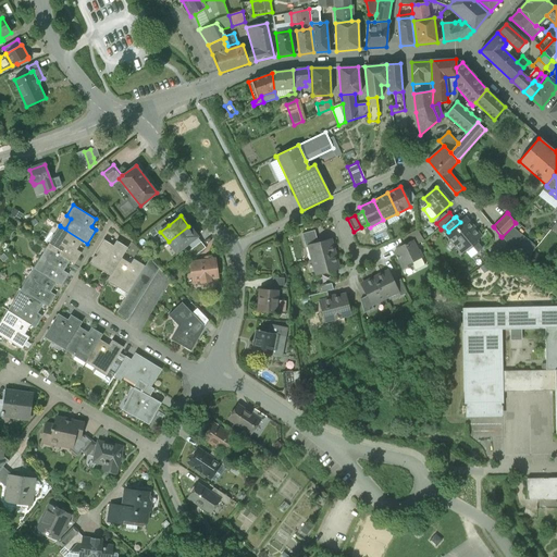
[(448,232),(446,235),(452,242),(457,243),(457,248),(461,254),(466,249),(468,250),(473,257),(482,249),(477,243),(478,243),(475,240),(481,236),(475,230),(473,231),(471,229),(471,225),(466,218),(460,222),(448,232)]
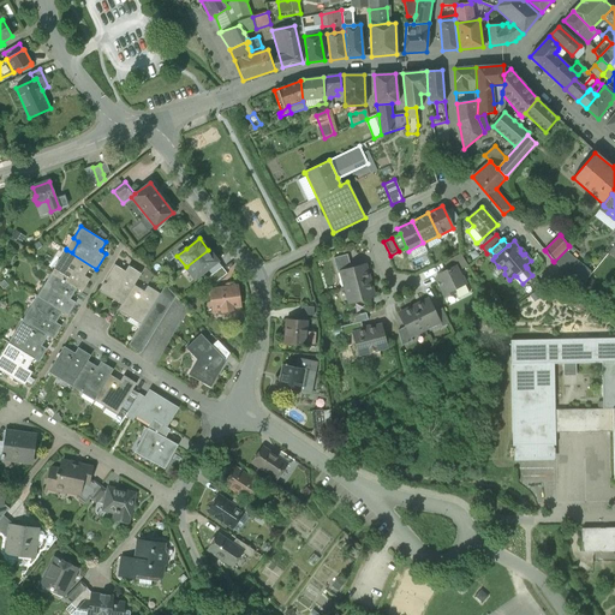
[(181,243),(165,256),(169,262),(177,256),(186,249),(181,243)]
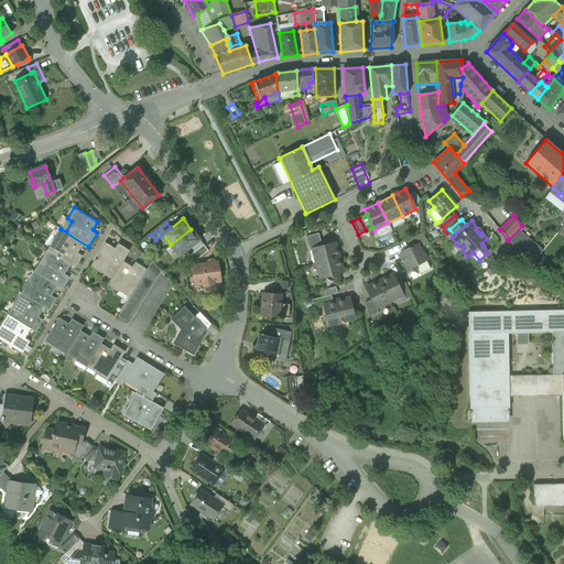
[(88,247),(61,229),(54,240),(58,243),(53,252),(47,250),(75,268),(83,257),(77,253),(83,245),(88,247)]
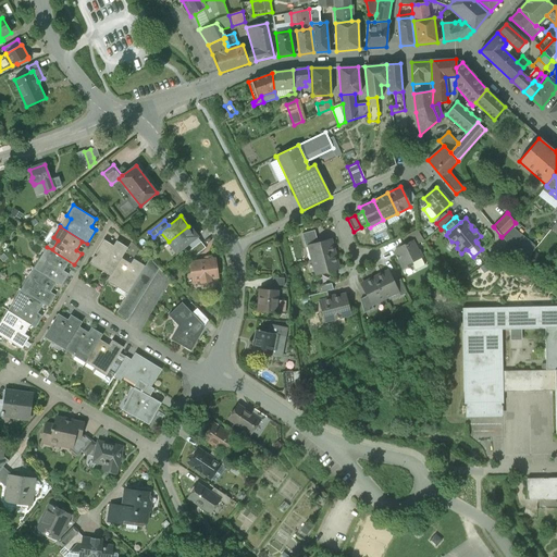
[(188,226),(169,242),(176,252),(188,244),(197,237),(188,226)]
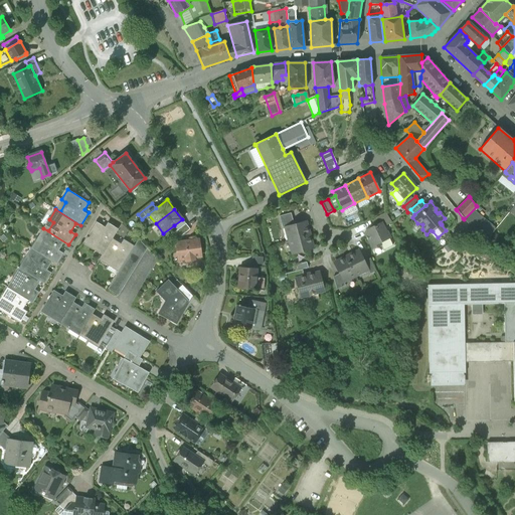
[(474,211),(466,221),(472,226),(480,216),(474,211)]
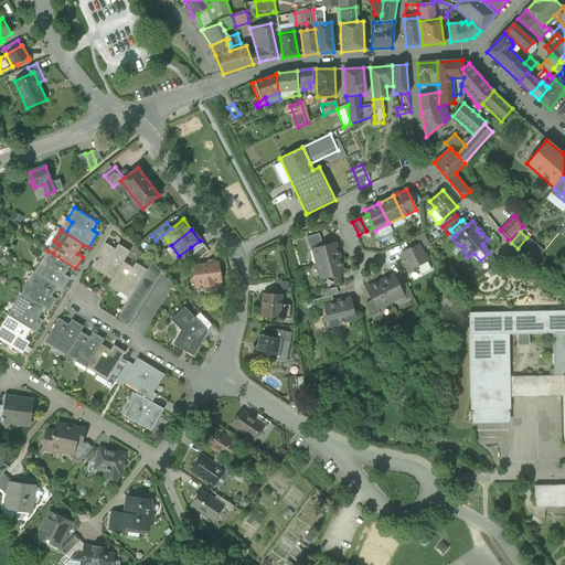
[(319,234),(307,237),(310,251),(313,249),(322,246),(319,234)]
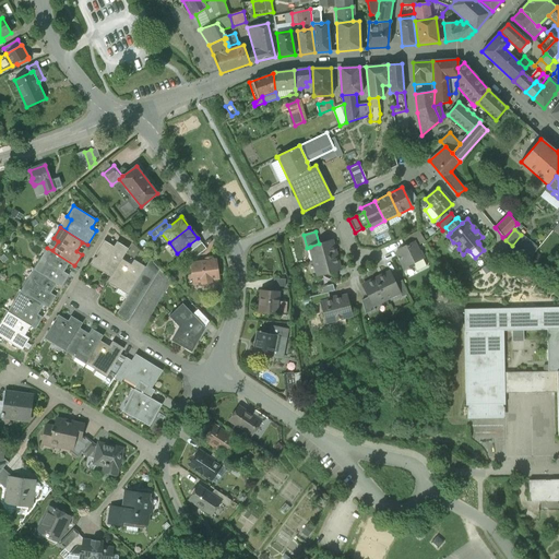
[(418,232),(403,239),(406,246),(414,241),(416,247),(425,242),(418,232)]
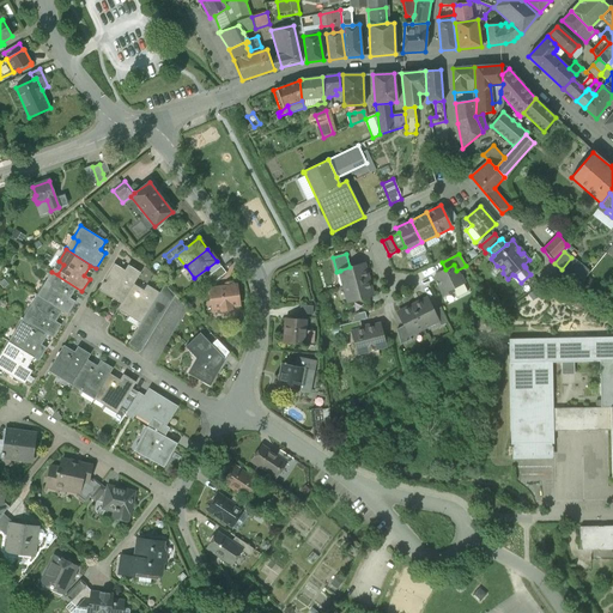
[(590,273),(571,258),(562,269),(580,285),(590,273)]
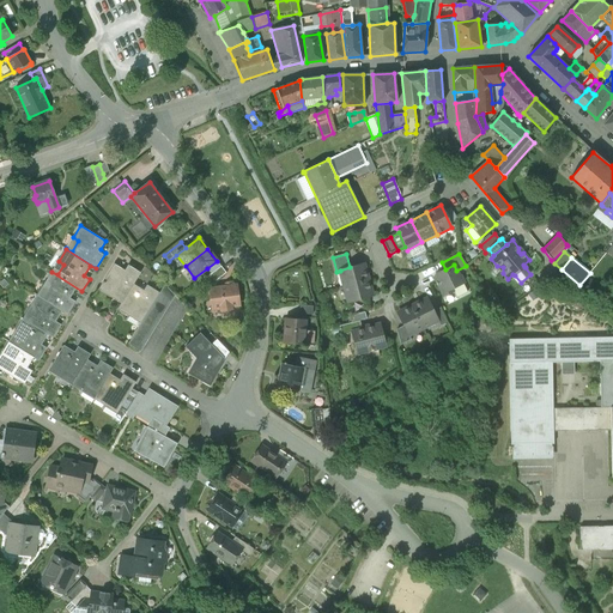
[(217,261),(207,268),(212,273),(220,266),(217,261)]
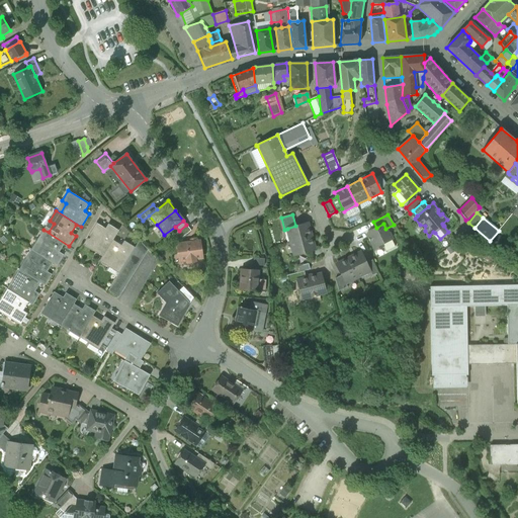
[(96,223),(83,245),(102,256),(99,261),(99,262),(118,231),(108,224),(105,229),(96,223)]
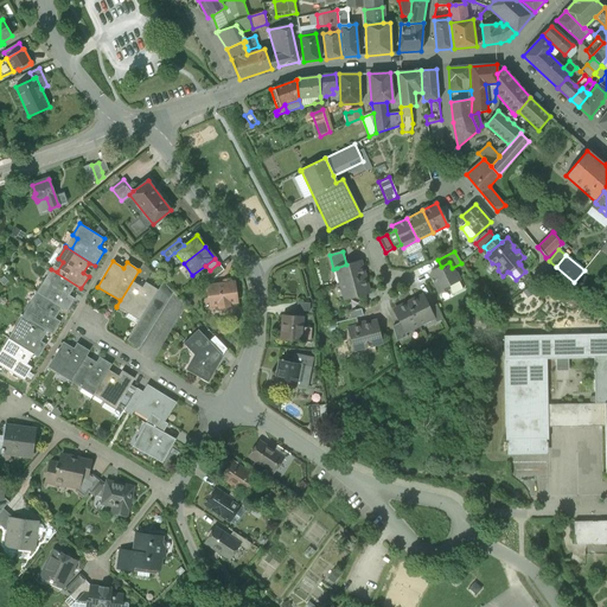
[(346,264),(337,268),(340,283),(365,278),(360,261),(346,264)]
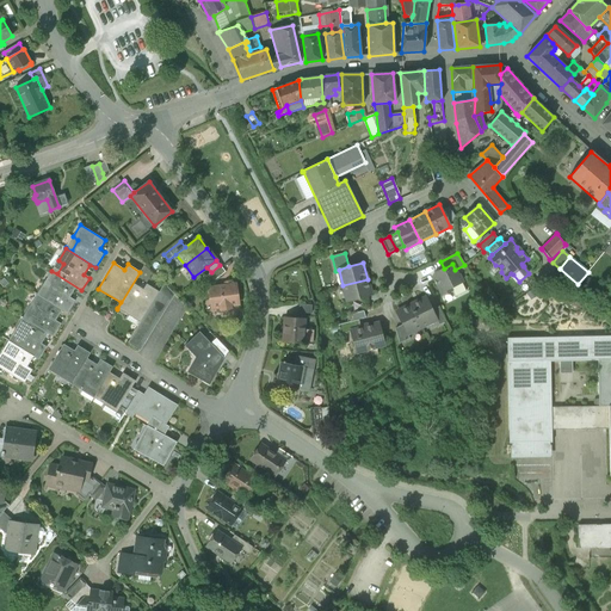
[(444,269),(434,273),(437,279),(434,281),(442,296),(452,291),(451,288),(462,283),(460,275),(458,275),(455,270),(452,264),(444,269)]
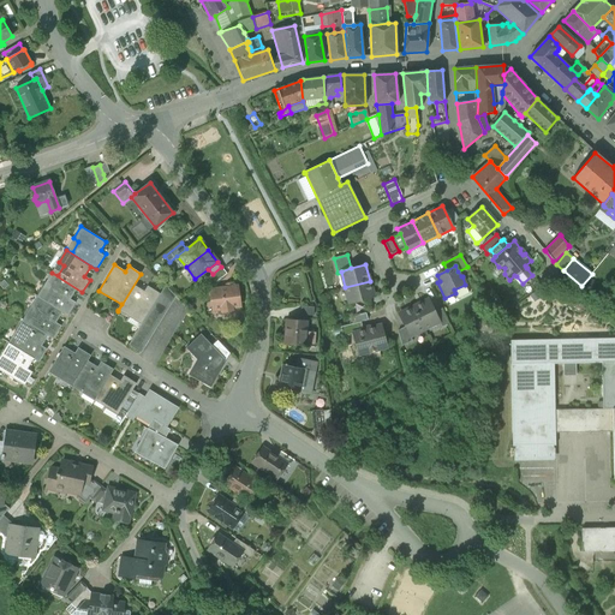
[(213,274),(204,280),(210,287),(227,274),(221,267),(213,274)]
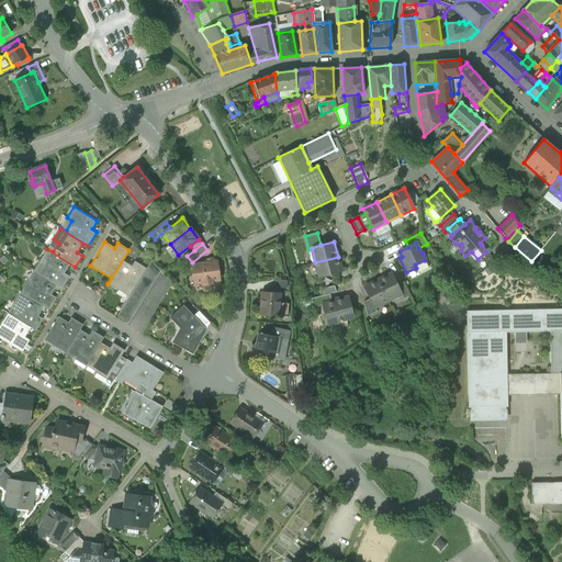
[(75,267),(47,249),(41,260),(45,263),(40,273),(34,270),(34,271),(62,288),(69,277),(64,273),(70,265),(75,268),(75,267)]
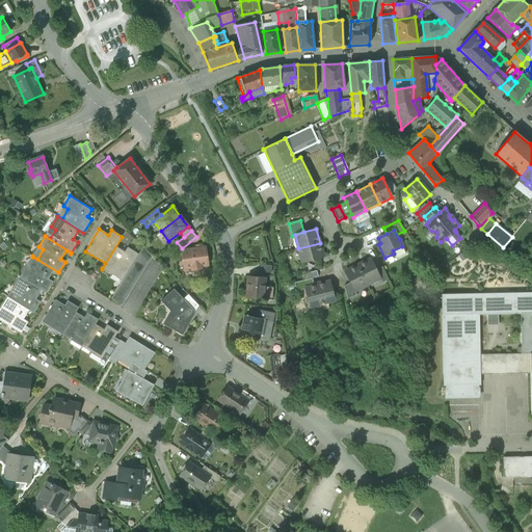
[(122,237),(102,269),(122,281),(138,255),(128,247),(125,253),(116,247),(123,237),(122,237)]
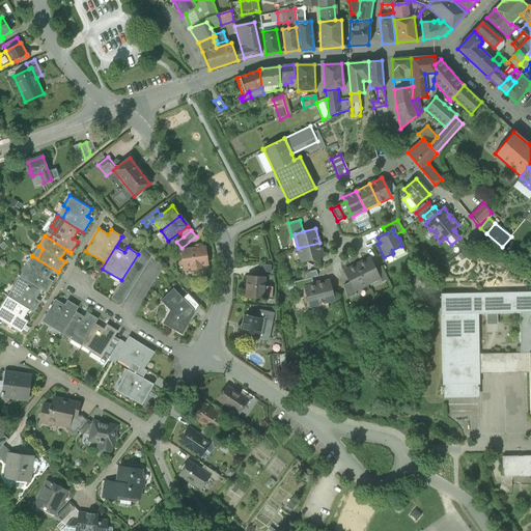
[(319,243),(298,248),(302,262),(323,256),(319,243)]
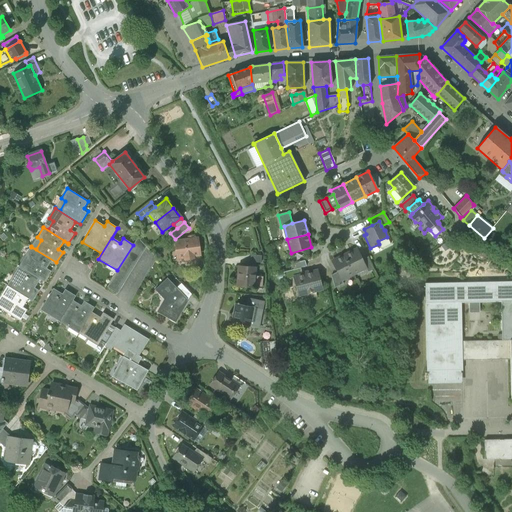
[(117,270),(107,287),(117,294),(118,293),(146,247),(138,238),(133,245),(117,270)]
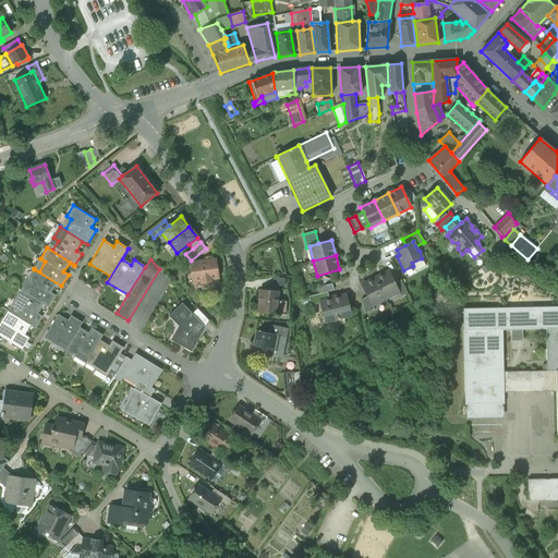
[(215,259),(192,263),(194,281),(202,280),(202,283),(210,282),(210,279),(217,278),(215,259)]
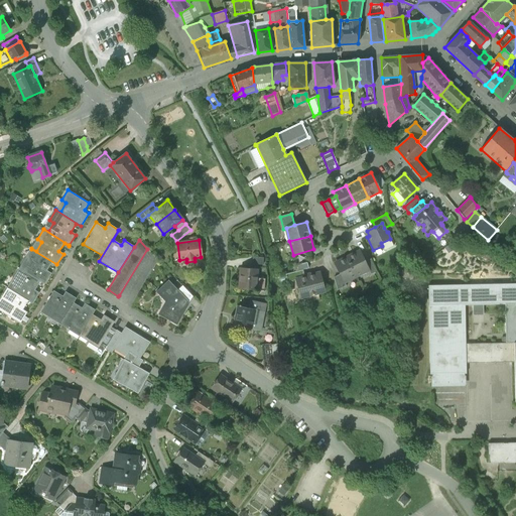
[(56,264),(31,249),(25,259),(29,261),(24,270),(19,267),(19,268),(44,284),(51,273),(47,270),(52,262),(56,265),(56,264)]
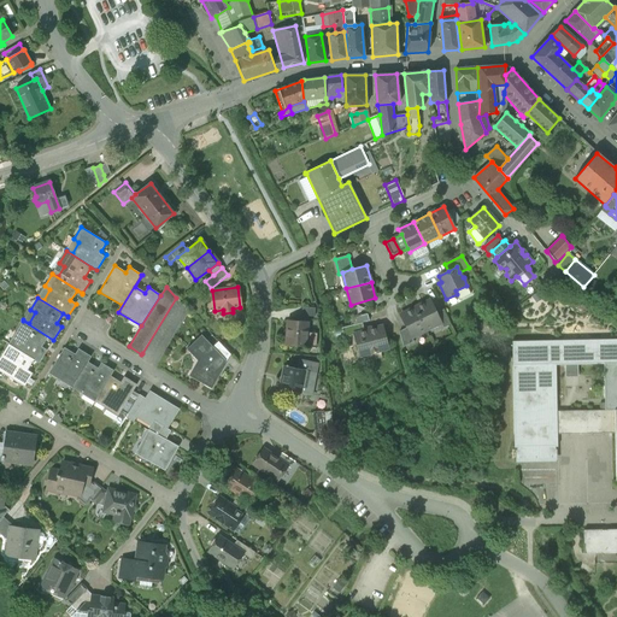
[(430,300),(415,307),(427,330),(441,323),(436,313),(430,300)]
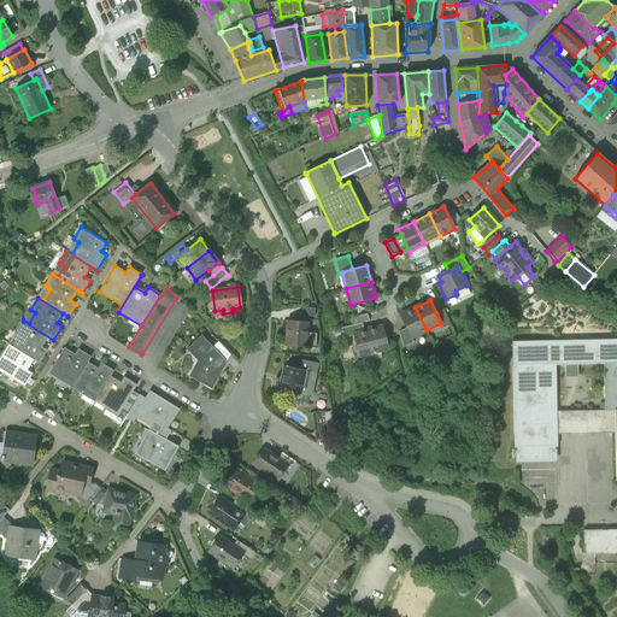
[(415,307),(400,316),(406,328),(411,339),(412,338),(427,330),(415,307)]
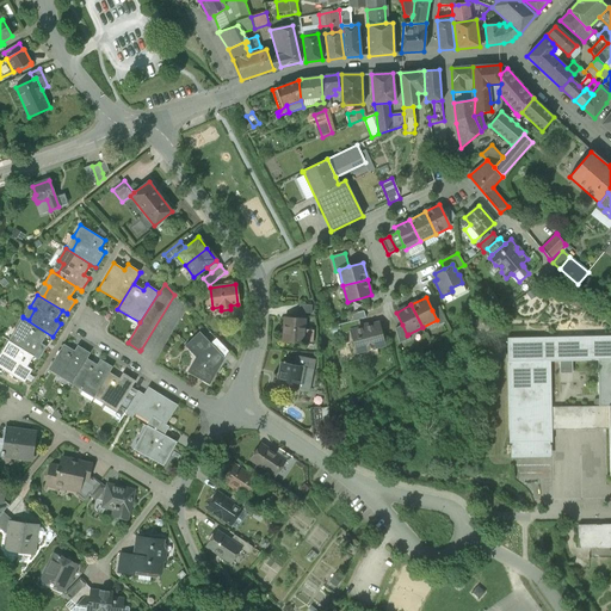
[(439,307),(432,310),(437,320),(439,326),(446,322),(439,307)]
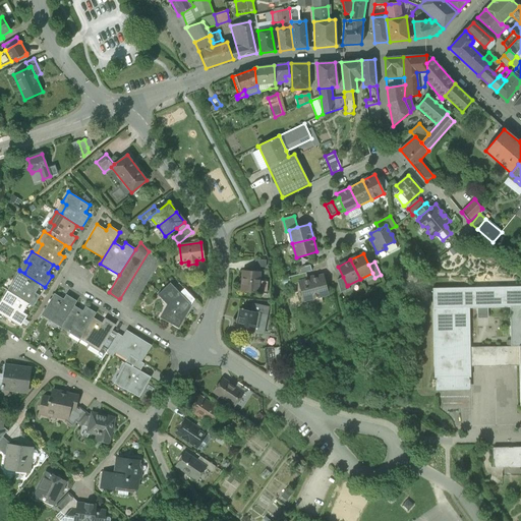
[(310,266),(297,269),(299,275),(306,273),(311,271),(310,266)]
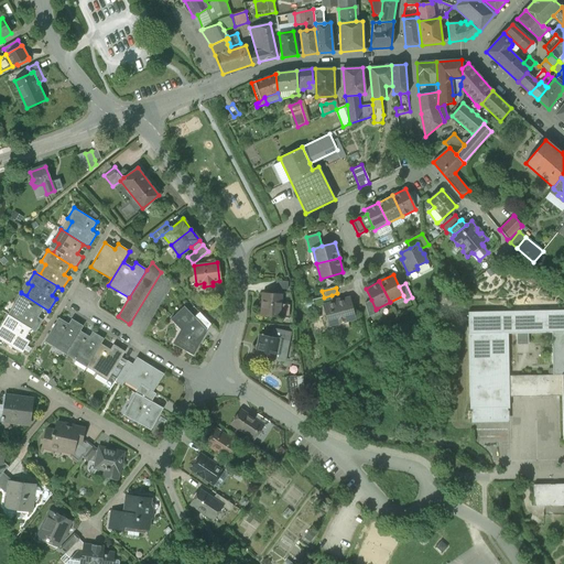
[(49,311),(21,293),(14,304),(19,307),(13,316),(8,314),(35,332),(43,320),(39,317),(44,308),(49,312),(49,311)]
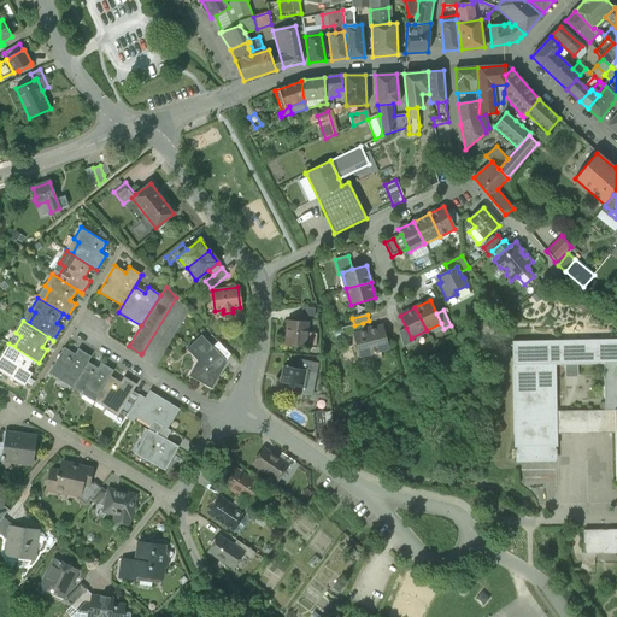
[(309,322),(288,321),(286,346),(306,347),(307,333),(309,322)]
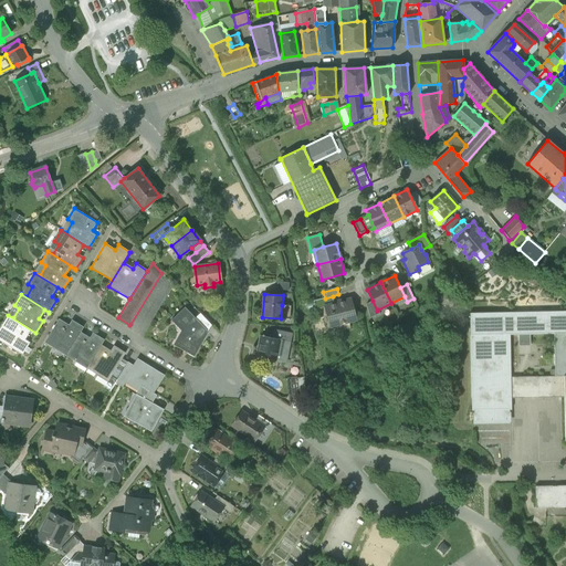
[(333,296),(325,299),(313,301),(315,310),(325,307),(325,306),(334,304),(334,303),(333,296)]
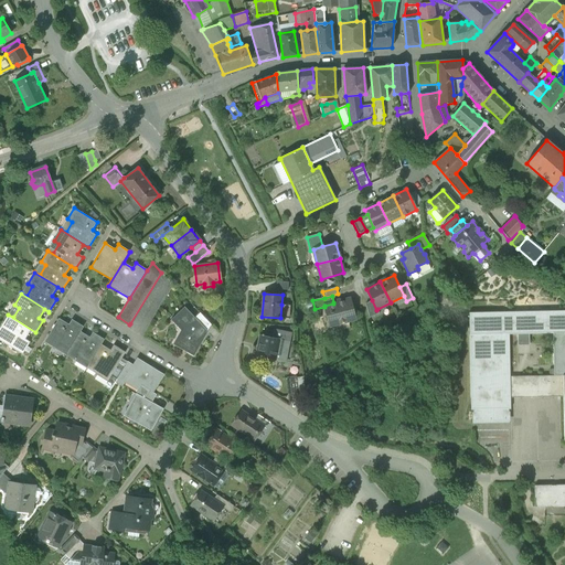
[(333,302),(333,304),(324,306),(324,307),(330,327),(355,319),(350,299),(340,301),(340,300),(333,302)]
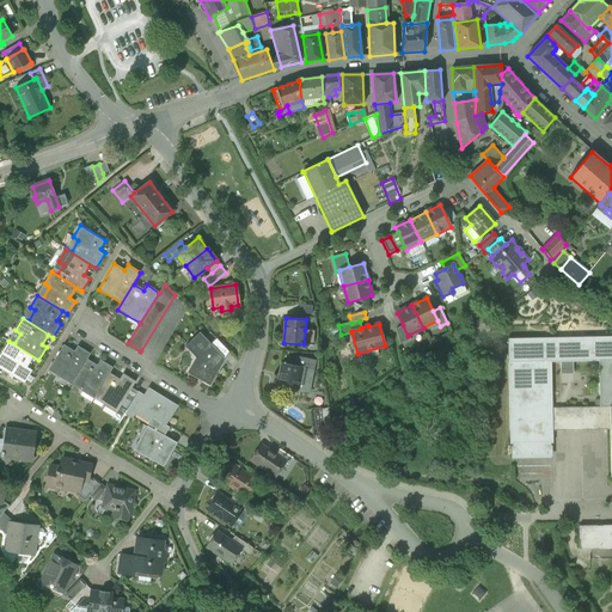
[(403,325),(396,329),(401,344),(410,340),(409,335),(408,336),(403,325)]
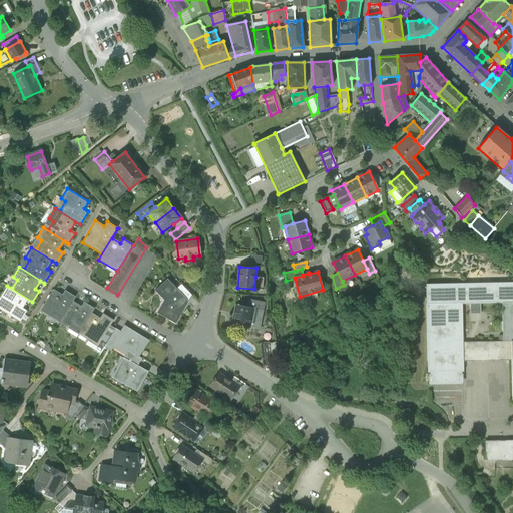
[(264,278),(255,277),(254,289),(263,289),(264,278)]
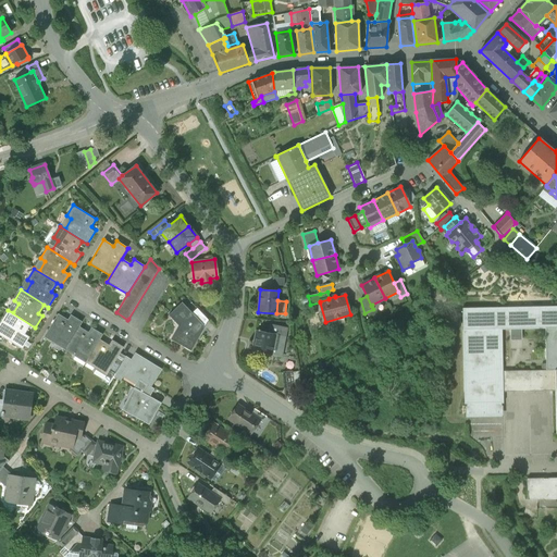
[(192,313),(182,302),(169,316),(170,317),(172,313),(182,323),(173,339),(171,338),(171,339),(192,351),(192,350),(190,349),(201,330),(199,329),(200,326),(202,324),(192,313)]
